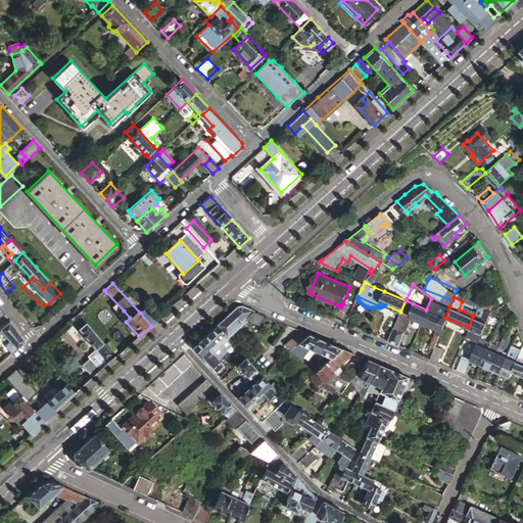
[(449,306),(431,298),(426,310),(445,318),(449,306)]
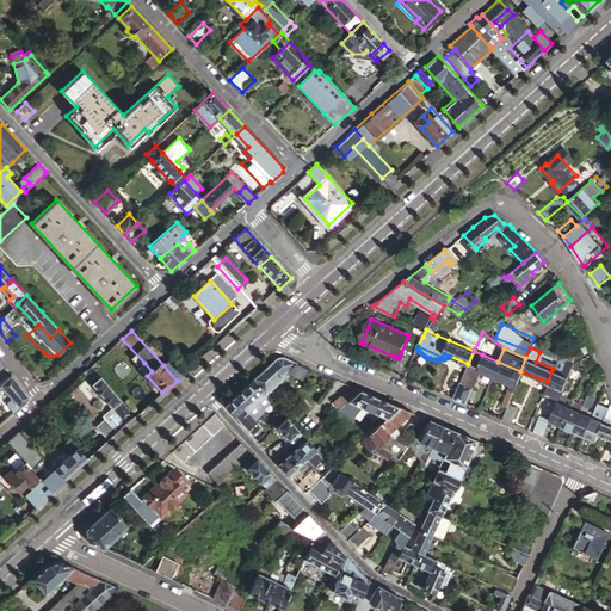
[(562,389),(573,363),(554,353),(553,356),(551,355),(550,357),(556,360),(553,369),(547,382),(562,389)]
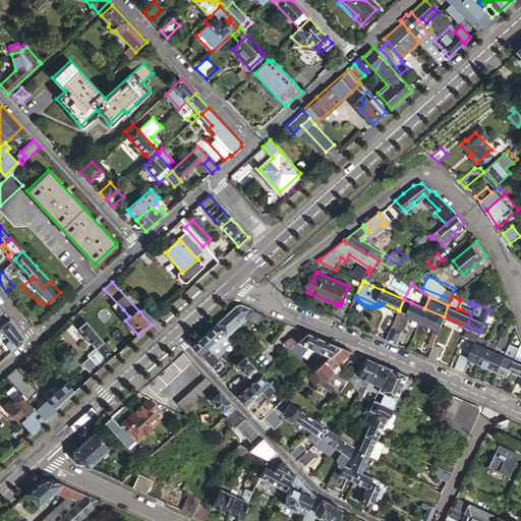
[(402,311),(399,310),(387,340),(397,344),(409,314),(420,320),(424,308),(411,302),(410,305),(405,303),(402,311)]
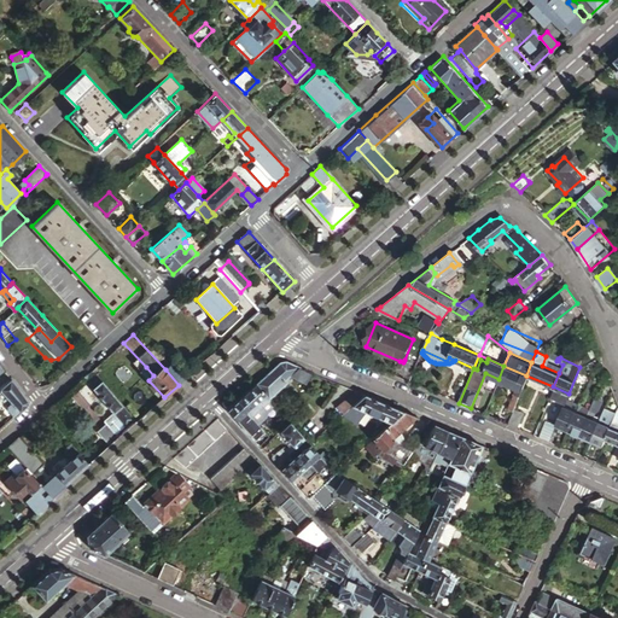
[(401,367),(397,377),(408,382),(417,365),(404,360),(403,362),(401,367)]
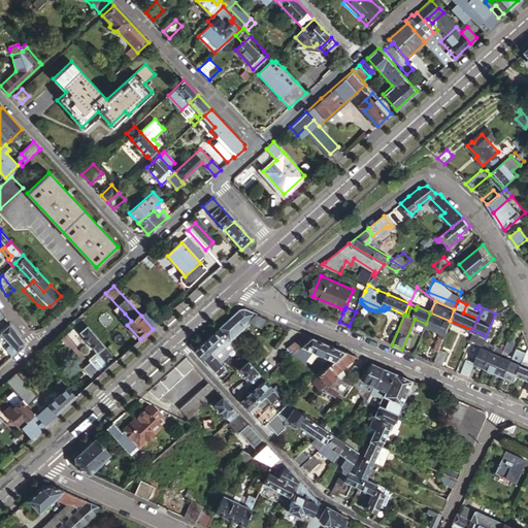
[(238,309),(218,328),(230,341),(249,324),(261,329),(265,319),(255,315),(256,314),(243,308),(238,309)]
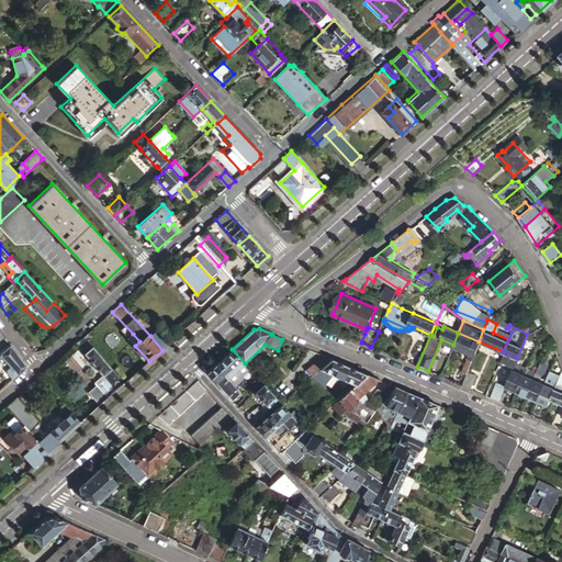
[(150,336),(163,350),(169,344),(157,329),(150,336)]
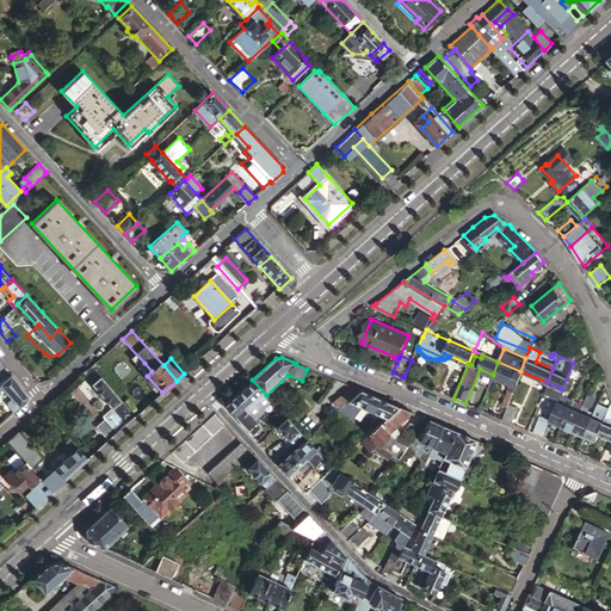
[(507,403),(520,371),(498,362),(493,375),(511,382),(503,401),(507,403)]
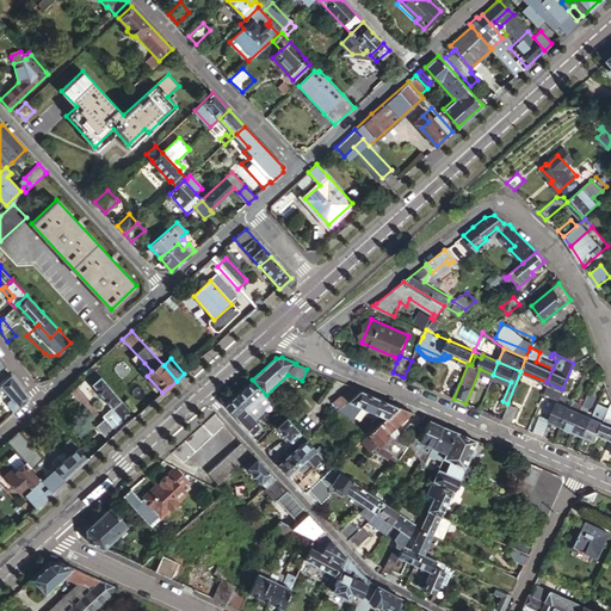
[(152,371),(144,363),(139,368),(147,376),(152,371)]
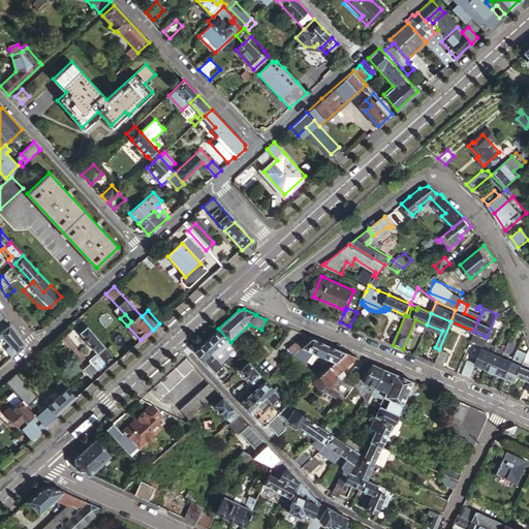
[(117,362),(79,318),(70,325),(101,359),(110,368),(117,362)]
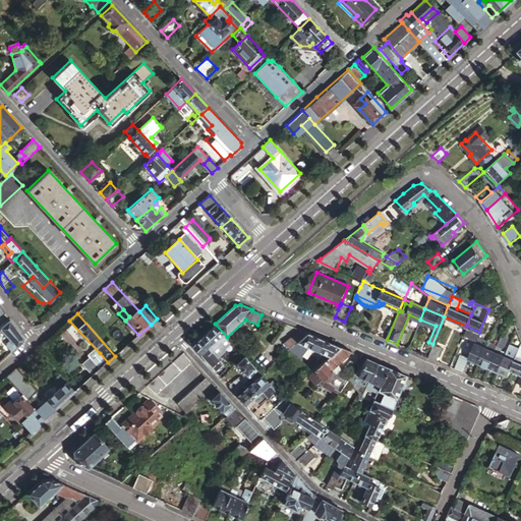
[(23,338),(9,320),(0,327),(0,328),(11,340),(7,344),(7,346),(12,351),(23,341),(23,338)]
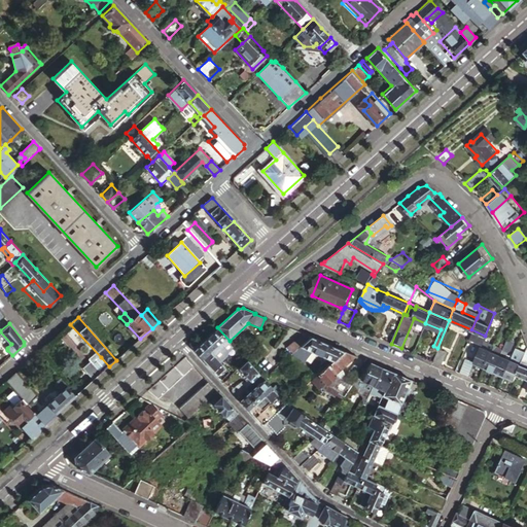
[(230,341),(217,327),(201,343),(213,355),(218,361),(224,356),(224,351),(233,344),(230,341)]
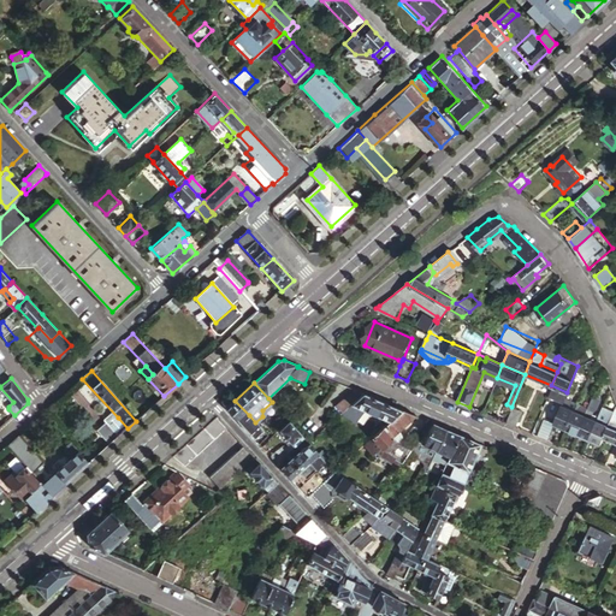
[(567,392),(551,385),(548,394),(563,401),(564,400),(567,392)]
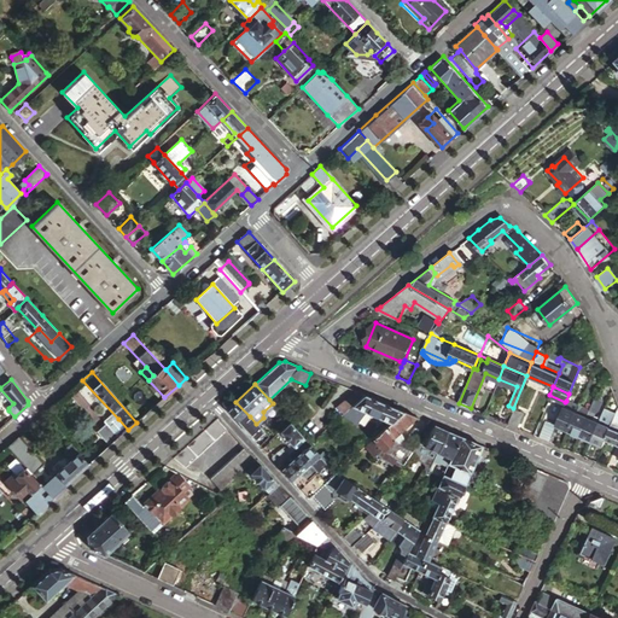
[(347,412),(365,395),(355,391),(340,404),(347,412)]
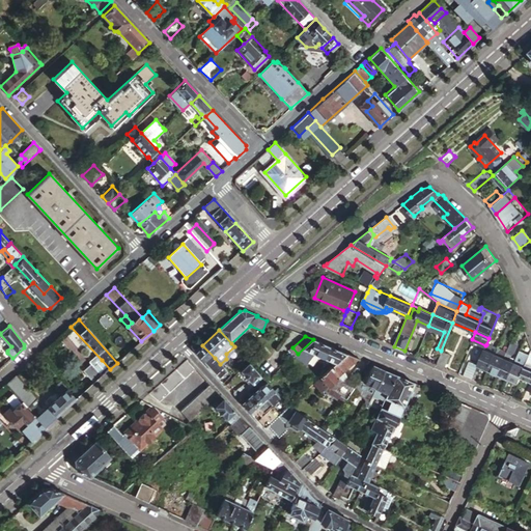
[(345,354),(313,339),(298,354),(292,358),(306,364),(310,355),(334,365),(345,354)]
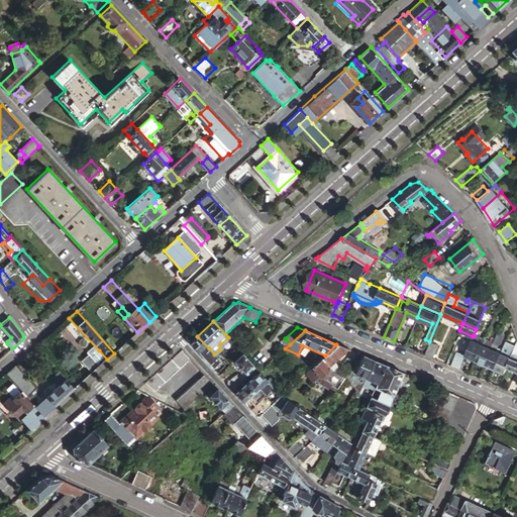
[(504,334),(497,332),(493,343),(499,345),(504,334)]
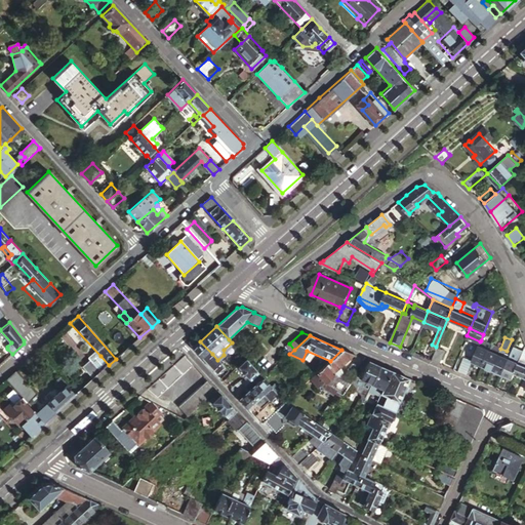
[(490,345),(481,340),(480,341),(479,345),(488,350),(490,345)]
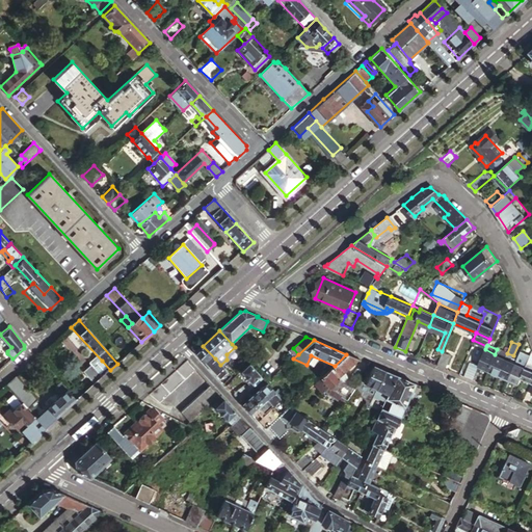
[(214,374),(222,368),(220,365),(215,358),(203,346),(194,353),(214,374)]
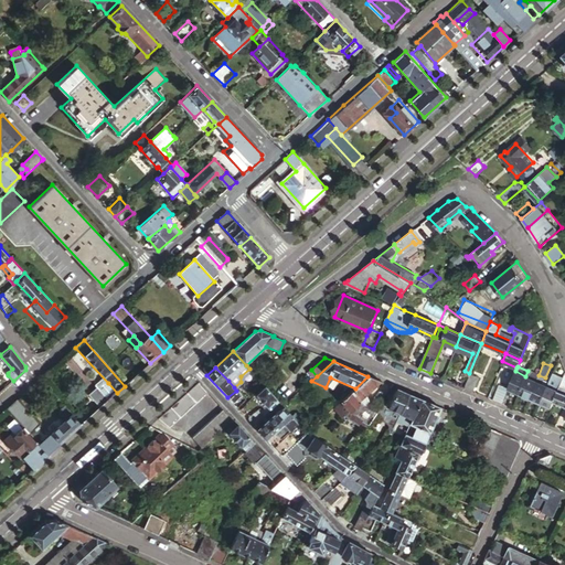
[(564,371),(564,370),(558,386),(556,390),(553,400),(564,405),(564,371)]
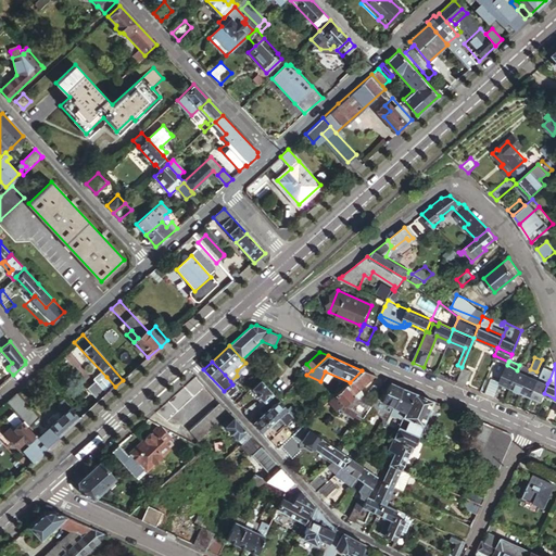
[(517,370),(507,365),(500,382),(509,387),(517,370)]
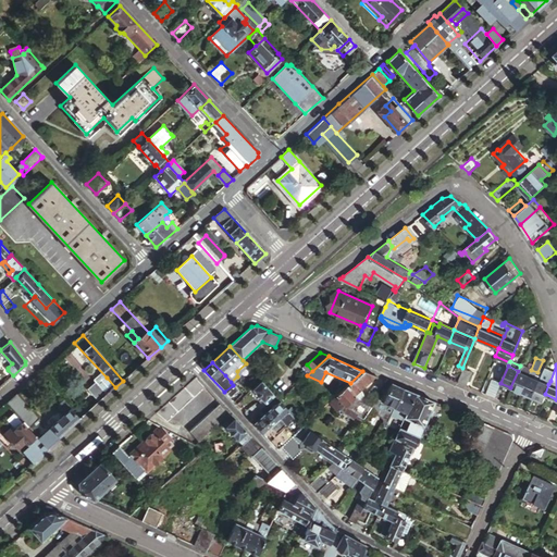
[(531,370),(520,366),(518,371),(529,375),(531,370)]
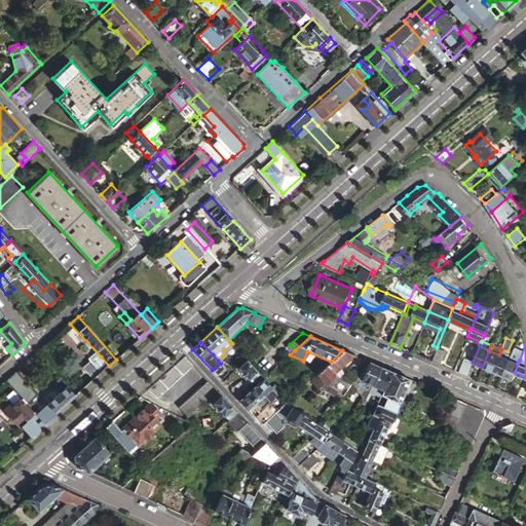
[(445,350),(437,347),(431,361),(439,364),(445,350)]
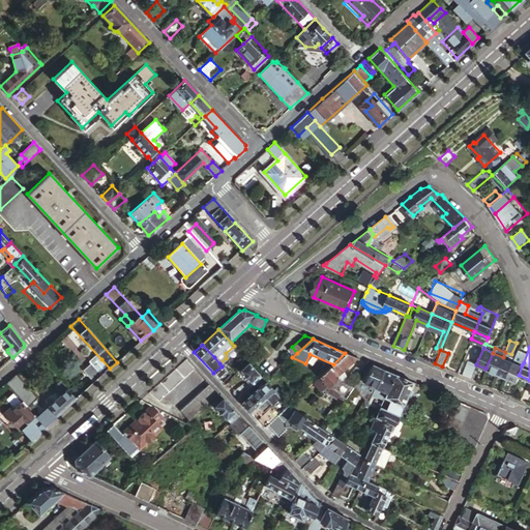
[(348,354),(345,353),(333,364),(318,378),(315,381),(316,381),(325,387),(322,391),(335,400),(339,394),(345,399),(346,398),(353,387),(337,378),(336,377),(356,357),(348,354)]
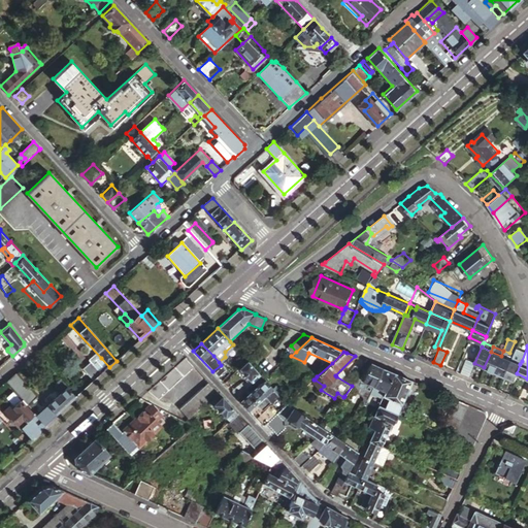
[(501,356),(491,352),(484,367),(494,371),(501,356)]
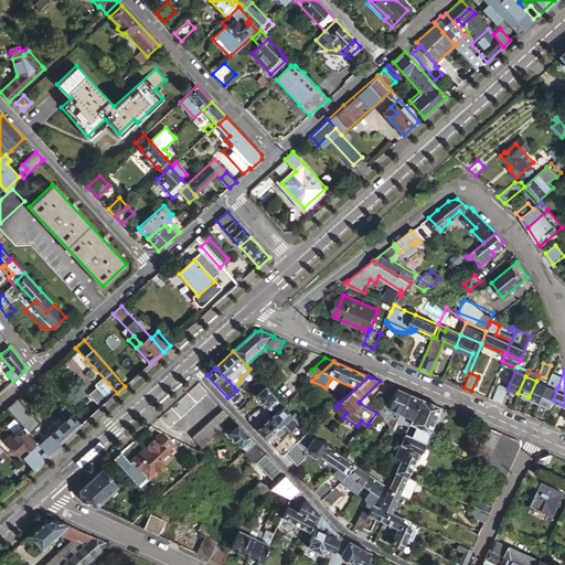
[(546,385),(536,381),(529,397),(539,402),(546,385)]
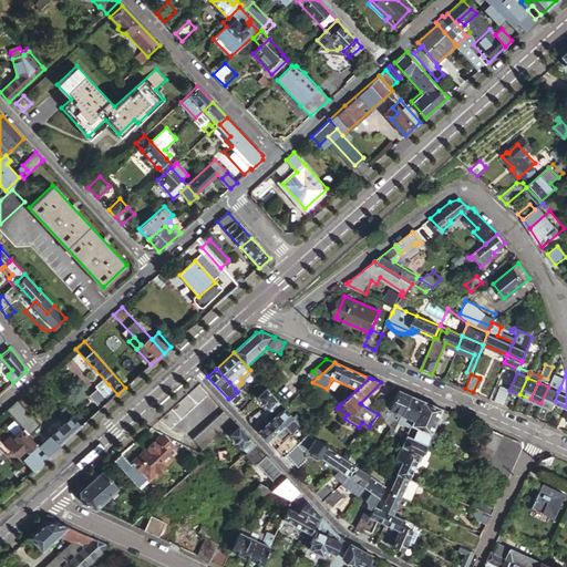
[(199,383),(157,421),(168,430),(209,394),(199,383)]
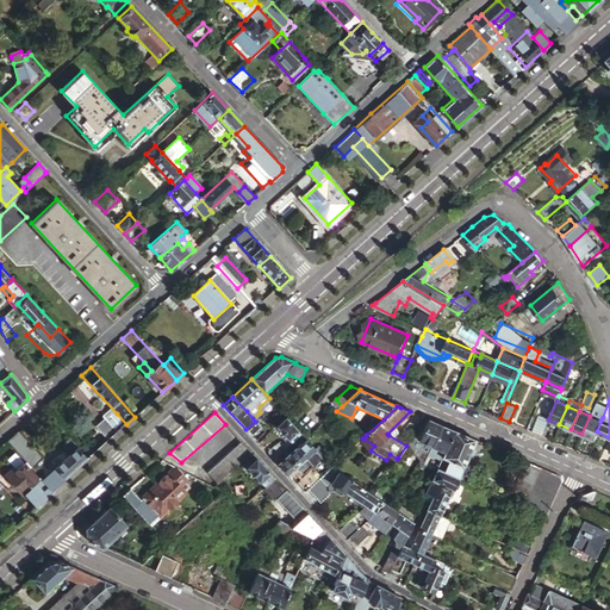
[(114,435),(126,424),(117,414),(105,424),(114,435)]
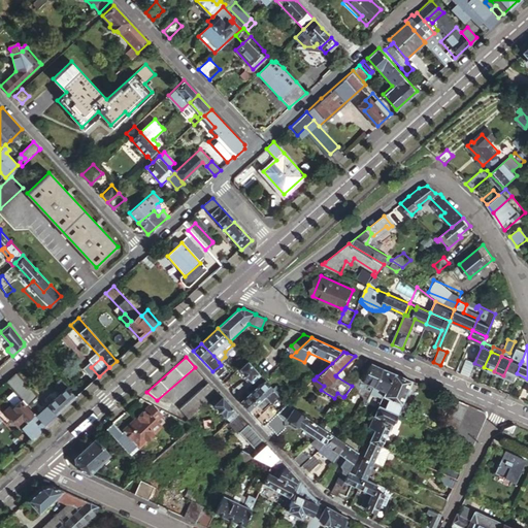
[(459,373),(468,376),(474,363),(465,359),(459,373)]
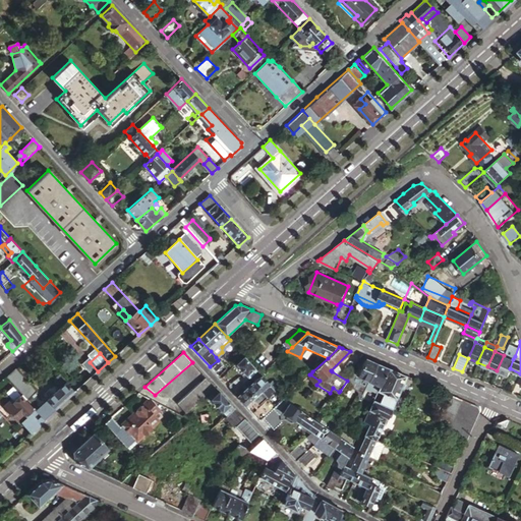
[(513,359),(504,355),(497,370),(507,375),(510,368),(513,359)]
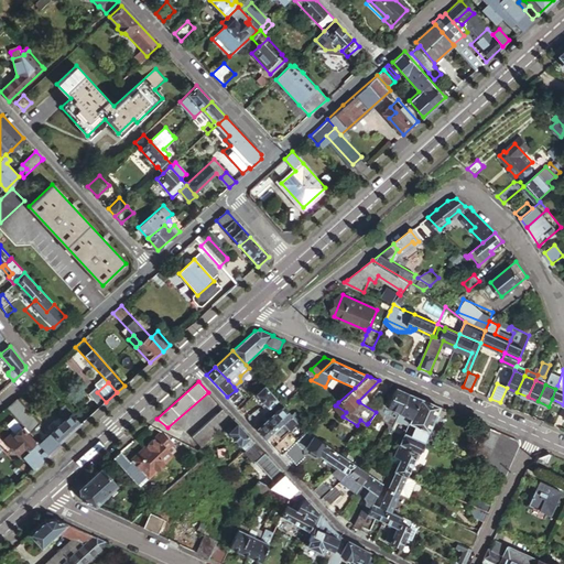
[(279,401),(264,386),(256,393),(270,409),(279,401)]
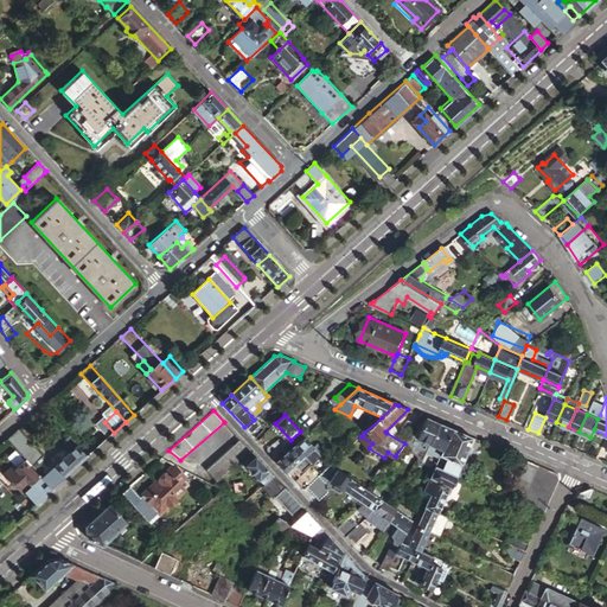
[(428,443),(429,443),(440,422),(426,416),(416,438),(428,443)]
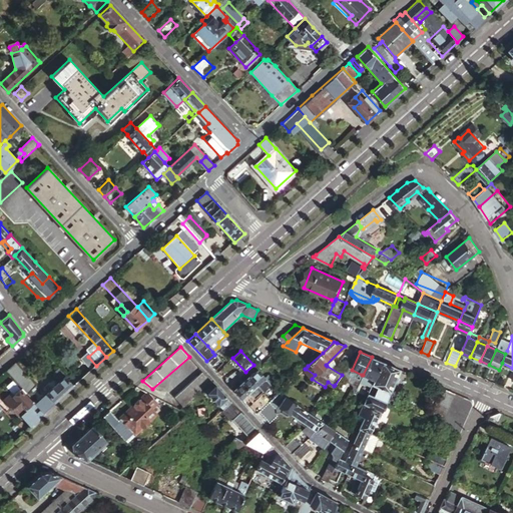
[(87,374),(96,366),(88,357),(85,355),(77,362),(87,374)]
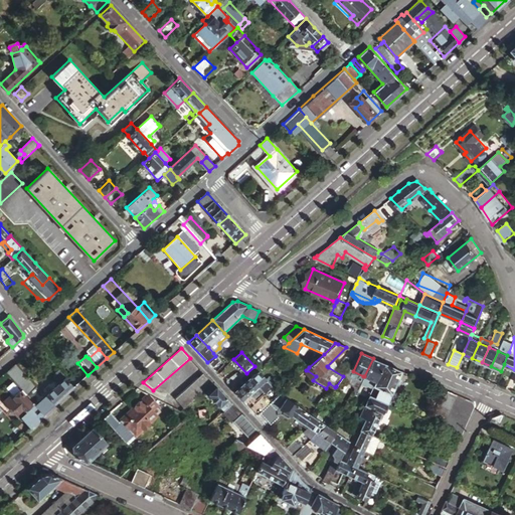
[(222,363),(215,356),(207,362),(214,370),(222,363)]
